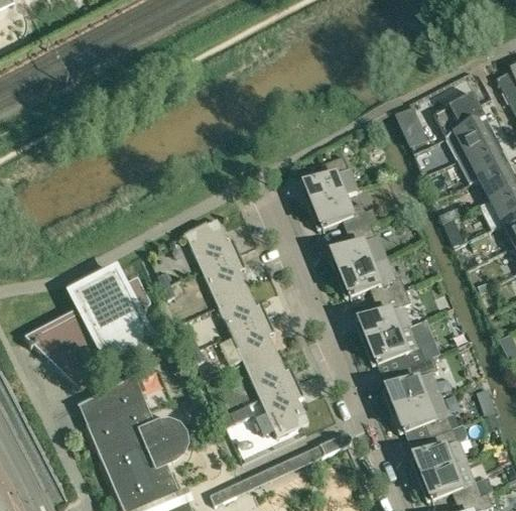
[(515,66),(511,69),(512,71),(497,79),(515,115),(515,66)]
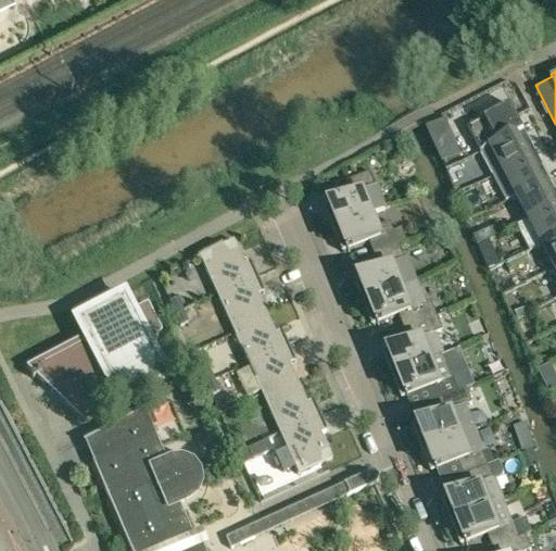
[(481,149),(490,143),(523,126),(510,101),(504,104),(498,105),(494,108),(490,110),(487,114),(480,117),(475,107),(467,111),(471,122),(468,123),(481,149)]
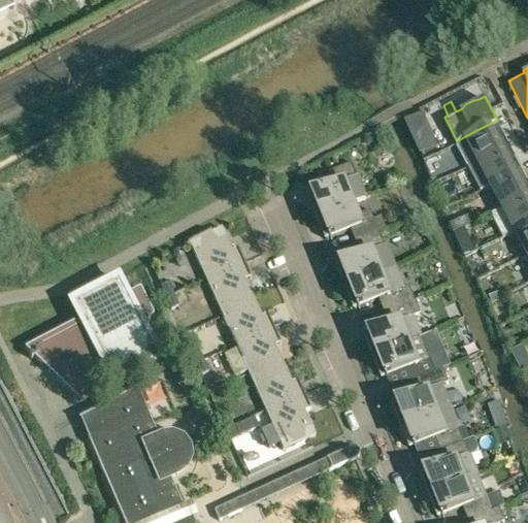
[(509,142),(497,120),(465,136),(457,141),(469,164),(477,160),(509,142)]
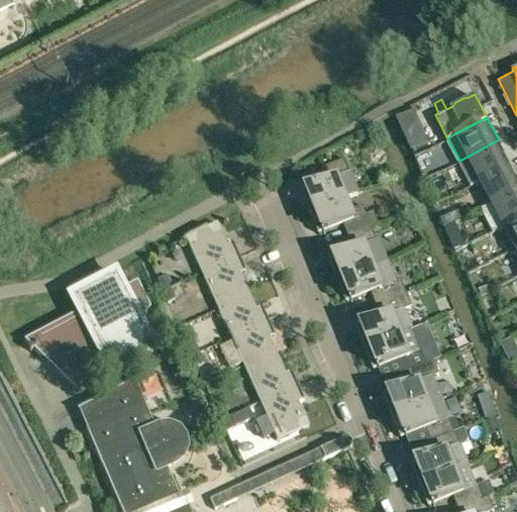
[(471,183),(480,179),(510,162),(499,139),(468,157),(459,161),(471,183)]
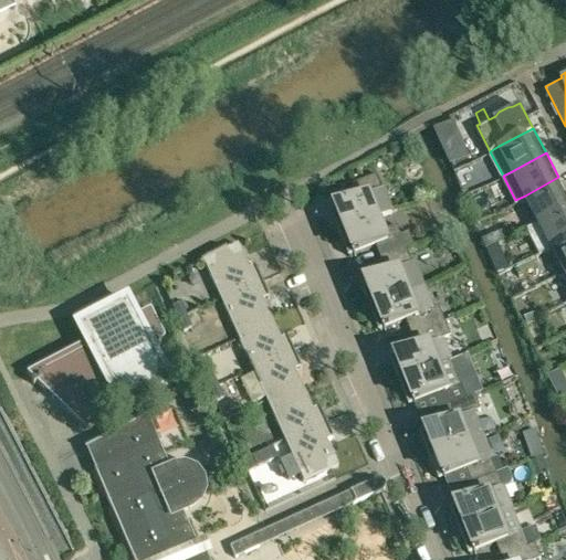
[(339,230),(379,213),(392,208),(384,186),(383,186),(377,171),(352,181),(357,196),(336,204),(336,202),(335,203),(335,204),(331,207),(339,230)]
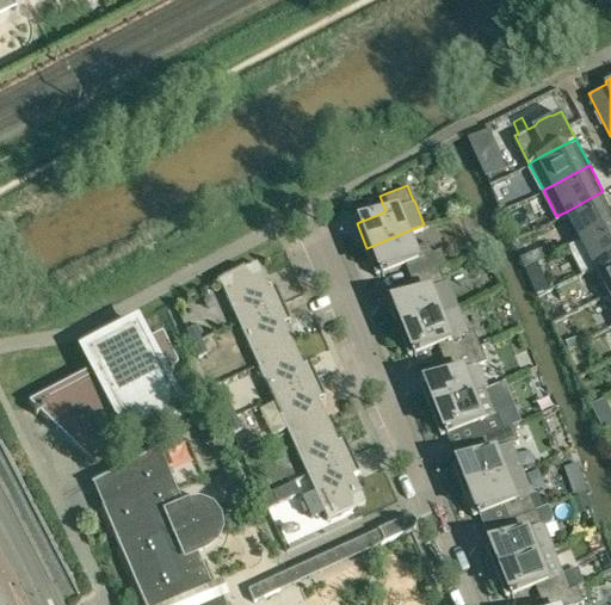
[(578,238),(579,239),(581,238),(610,221),(610,205),(603,191),(567,211),(573,222),(574,228),(575,233),(578,238)]
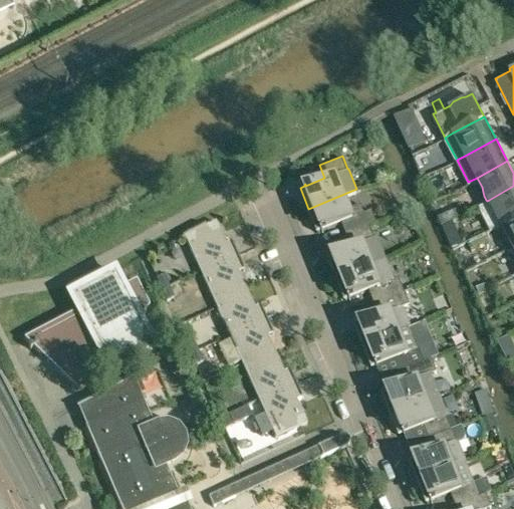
[(513,186),(489,200),(487,201),(478,206),(489,228),(500,222),(513,215),(513,186)]
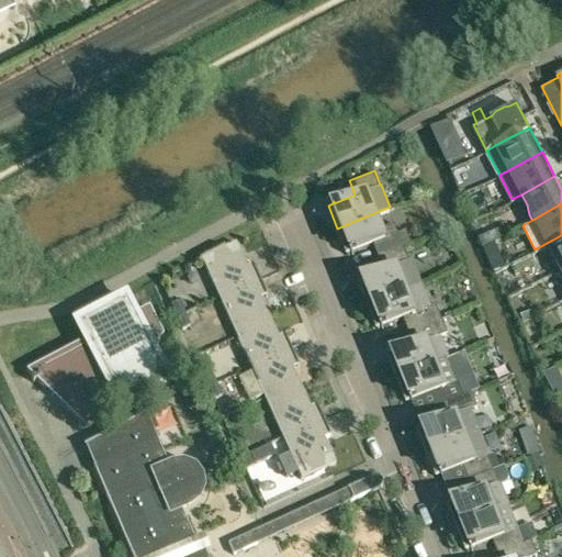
[(373,241),(379,255),(404,244),(404,245),(412,242),(406,226),(398,230),(394,220),(381,225),(377,212),(337,229),(347,252),(373,241)]
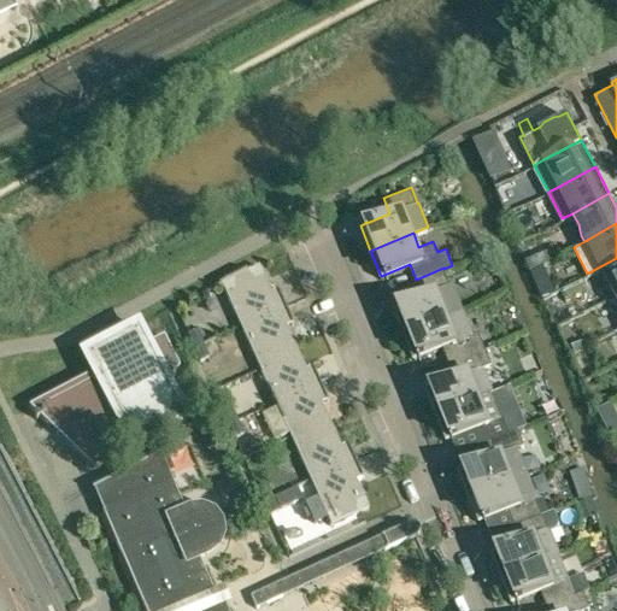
[(612,295),(615,294),(616,292),(616,258),(600,266),(606,278),(607,285),(610,289),(612,294),(612,295)]
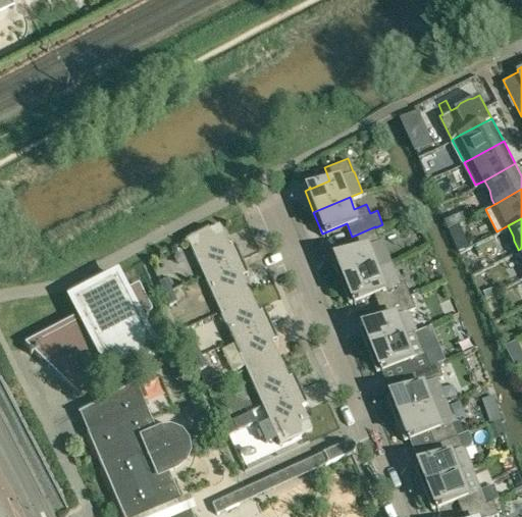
[(187,238),(203,273),(241,256),(233,242),(228,244),(218,222),(207,226),(208,225),(207,224),(185,237),(186,238),(187,238)]
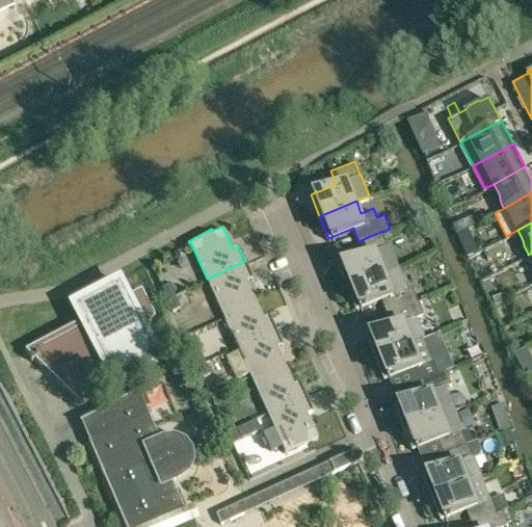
[(462,243),(474,238),(468,227),(457,231),(462,243)]
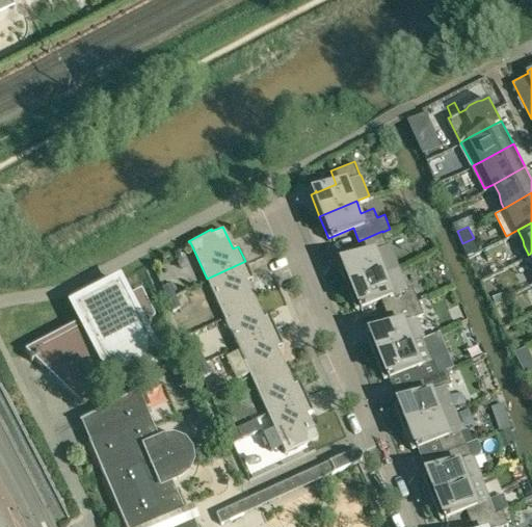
[(388,245),(382,232),(382,231),(358,241),(364,255),(339,264),(347,286),(399,265),(391,243),(388,245)]
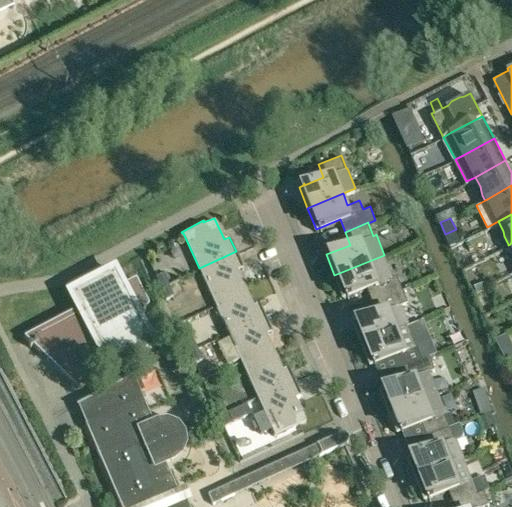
[(236,251),(199,268),(215,304),(231,297),(227,288),(243,281),(237,268),(242,265),(236,251)]
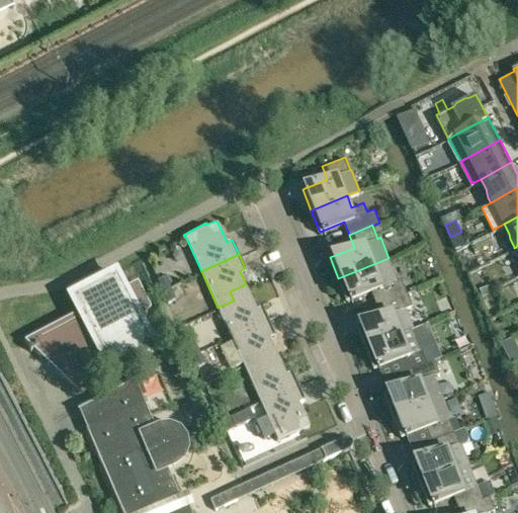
[(371,289),(376,303),(408,290),(402,277),(398,278),(389,258),(338,278),(347,300),(371,289)]
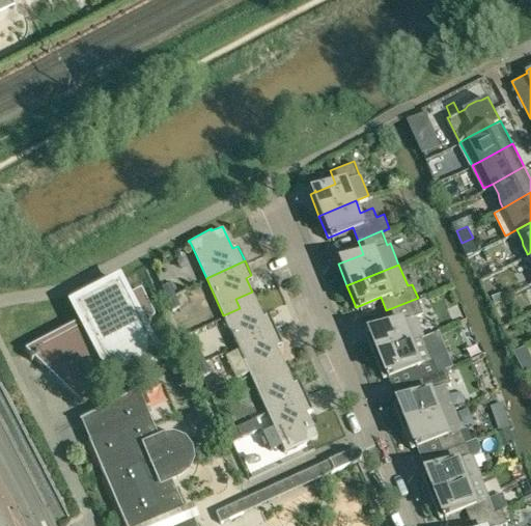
[(126,294),(117,277),(71,302),(80,317),(24,347),(29,352),(28,353),(30,357),(33,356),(42,364),(43,363),(43,362),(52,357),(63,380),(62,381),(61,380),(60,381),(77,396),(105,366),(113,382),(159,358),(142,325),(154,312),(140,286),(126,294)]
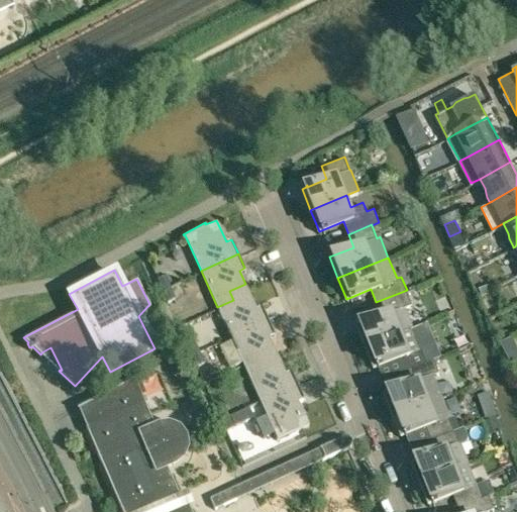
[(163,288),(170,285),(166,274),(158,278),(163,288)]
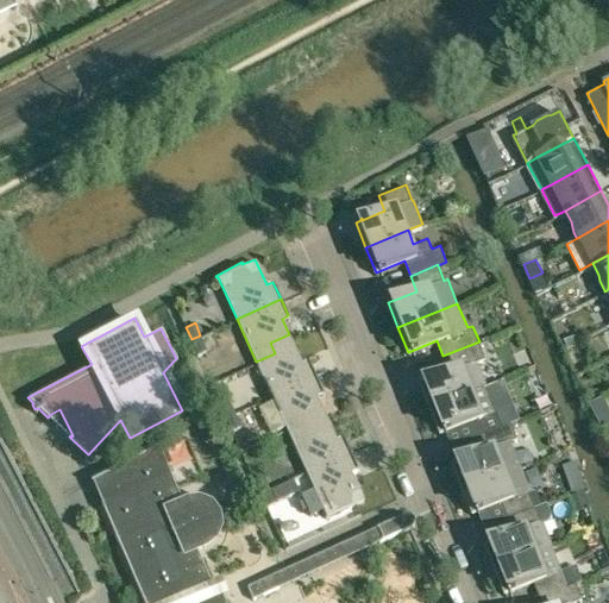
[(275,353),(256,362),(271,395),(315,375),(307,357),(301,360),(289,334),(270,343),(275,353)]
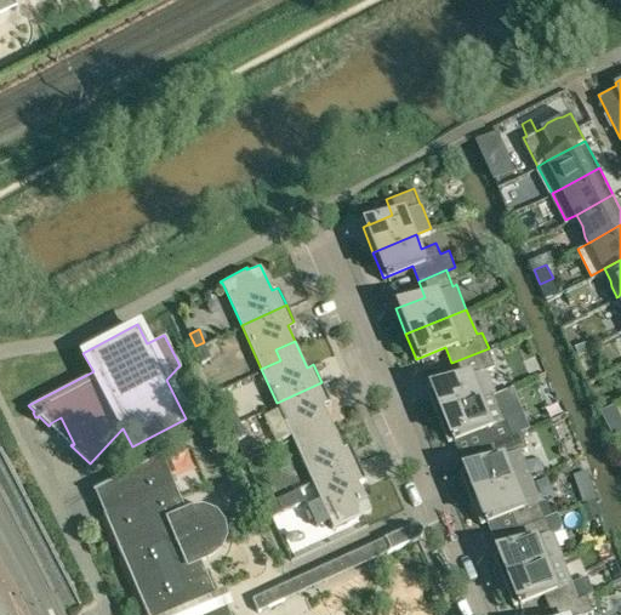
[(204,342),(195,346),(200,359),(210,354),(204,342)]
